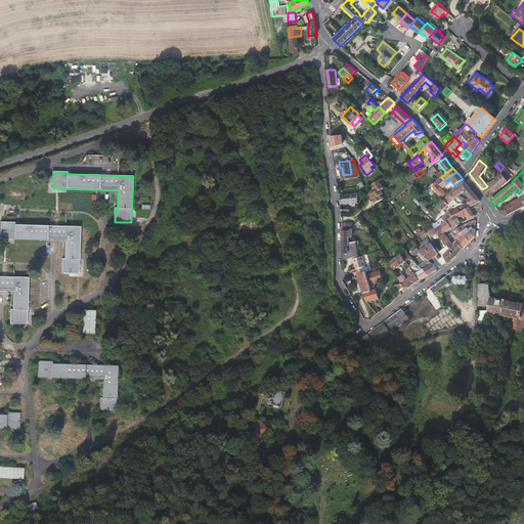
[(405,173),(403,175),(410,183),(417,178),(413,174),(409,178),(405,173)]
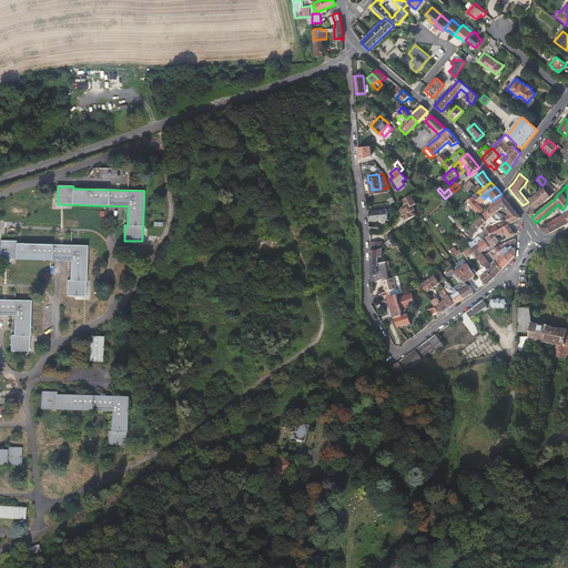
[(537,194),(544,203),(549,198),(543,189),(538,194),(537,194)]
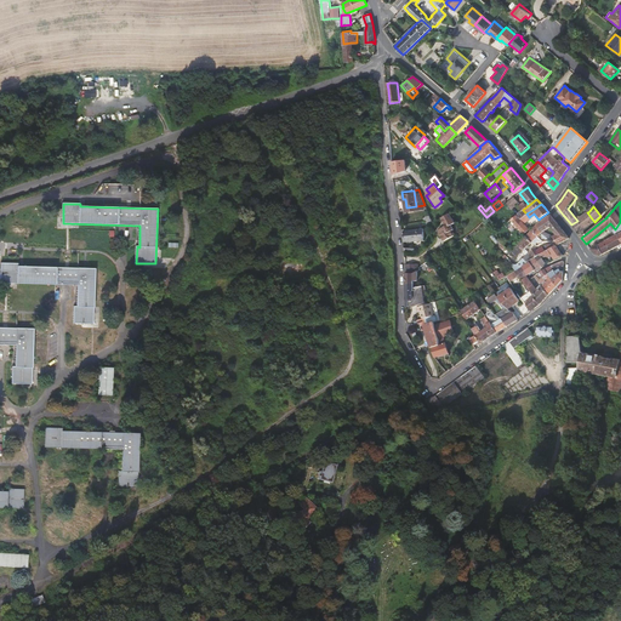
[(587,212),(577,221),(584,229),(590,226),(594,222),(587,212)]
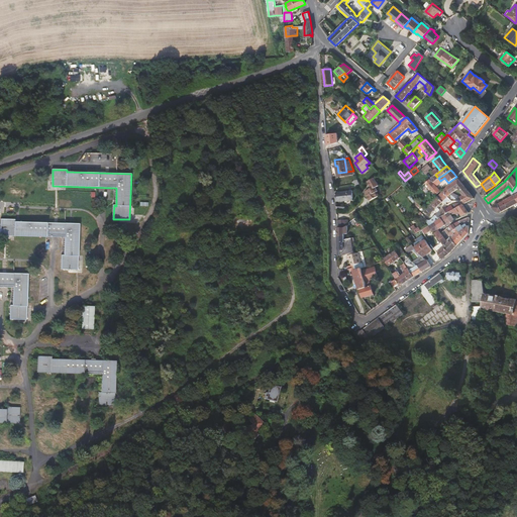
[(378,187),(373,179),(367,182),(370,189),(365,192),(365,193),(369,201),(378,196),(376,193),(377,192),(375,188),(378,187)]
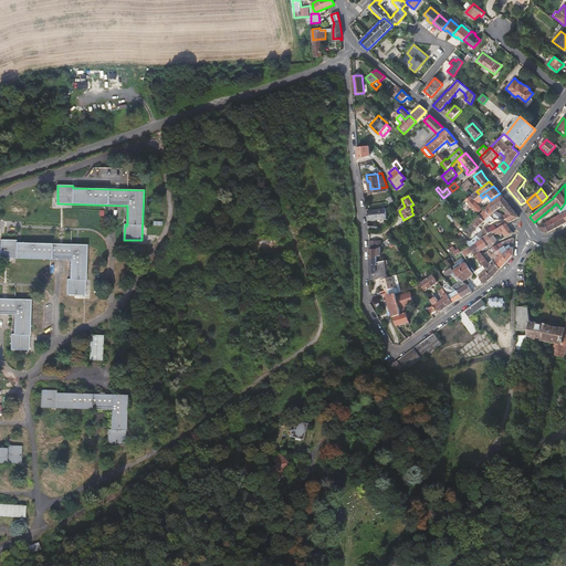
[(478,215),(482,210),(479,207),(475,202),(472,200),(470,197),(464,201),(478,215)]
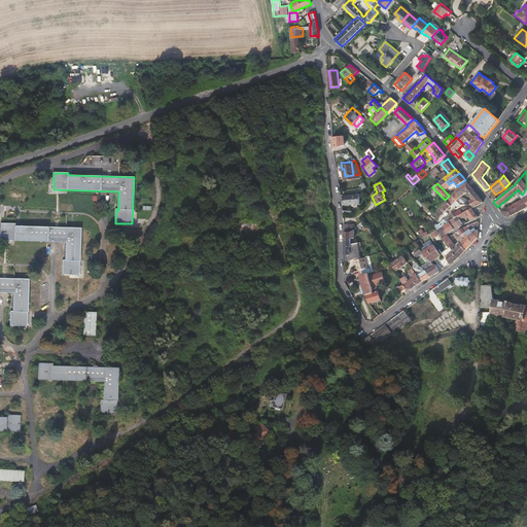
[(468,201),(469,202),(471,205),(473,207),(483,203),(479,197),(477,196),(473,191),(467,183),(455,191),(460,197),(466,192),(471,200),(469,201),(468,201)]
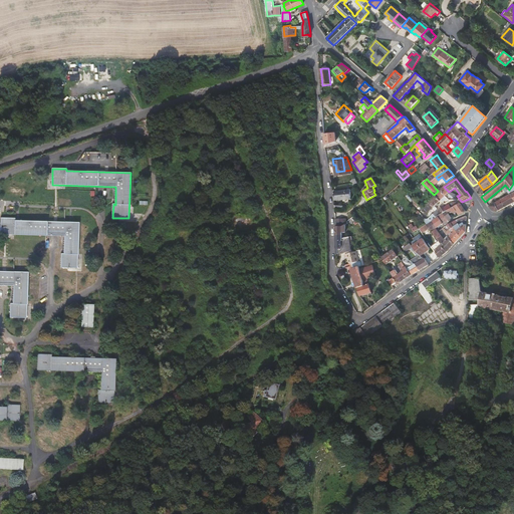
[(297,189),(315,186),(317,186),(316,180),(296,184),(297,189)]
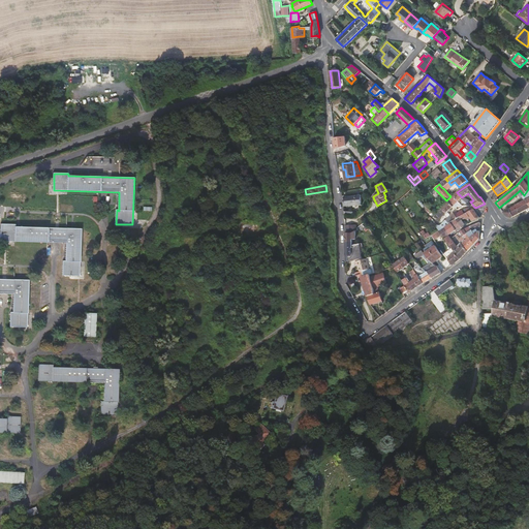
[(492,199),(497,195),(492,188),(487,191),(488,193),(491,197),(492,199)]
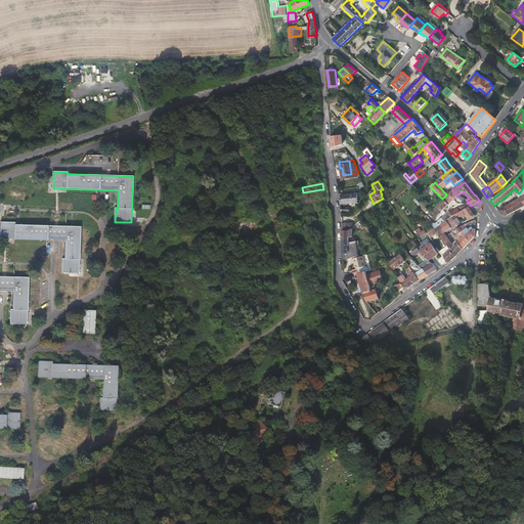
[(453,200),(456,198),(457,195),(452,190),(448,194),(453,200)]
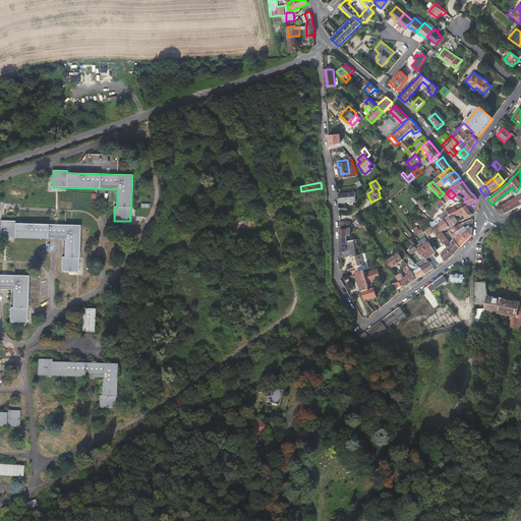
[(355,192),(350,193),(338,194),(338,199),(339,204),(356,203),(355,192)]
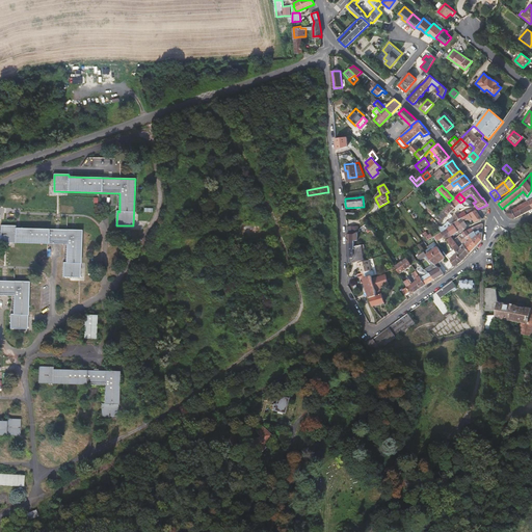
[(455,208),(460,203),(455,197),(451,203),(455,208)]
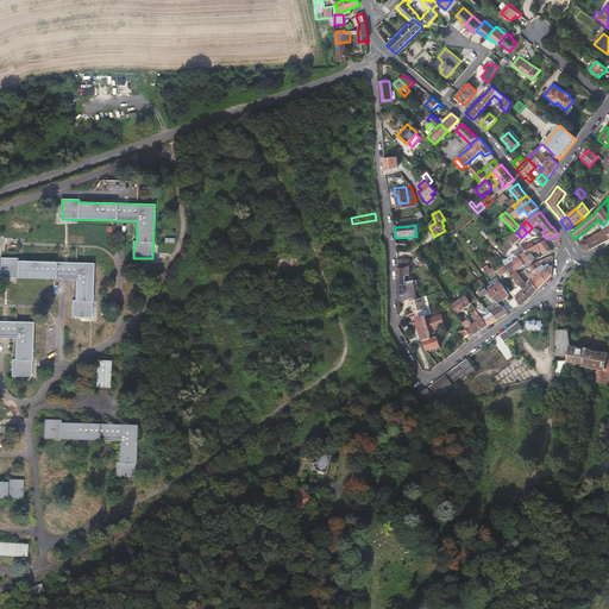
[(602,232),(579,245),(583,250),(589,250),(608,239),(608,237),(604,230),(603,231),(601,226),(598,228),(602,232)]
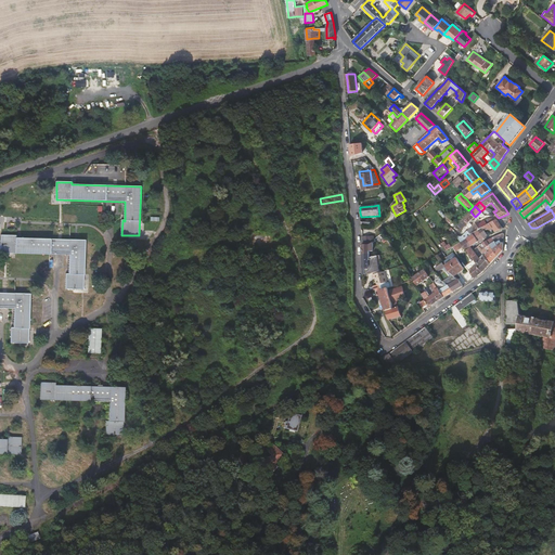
[(454,227),(459,231),(475,217),(470,211),(468,213),(454,227)]
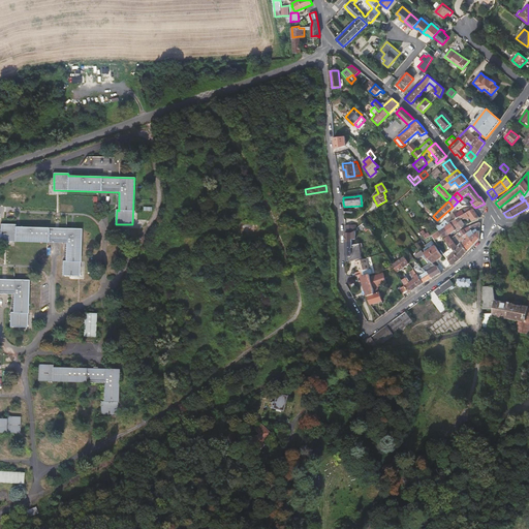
[(292,220),(297,234),(300,232),(297,222),(300,221),(300,218),(313,215),(312,209),(293,213),(294,219),(292,220)]
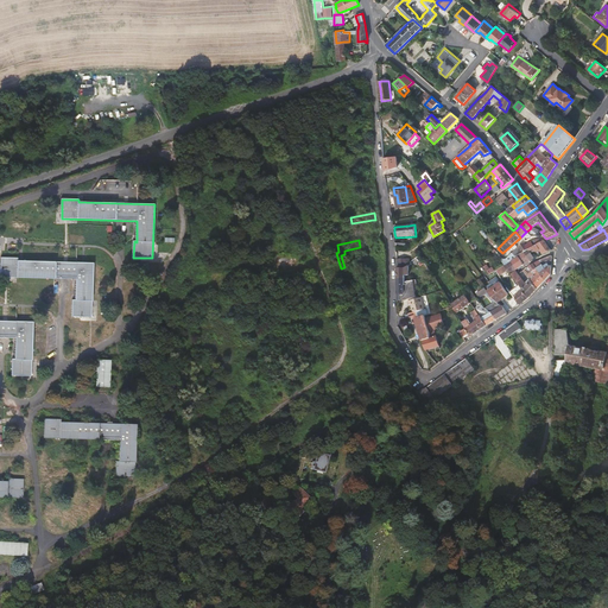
[(540,248),(544,253),(550,251),(543,240),(538,244),(534,246),(532,247),(534,251),(534,252),(540,248)]
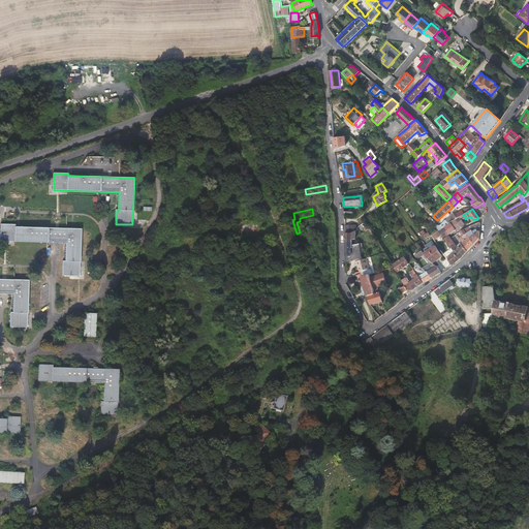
[(463,215),(460,217),(455,220),(460,227),(464,224),(462,220),(465,218),(463,215)]
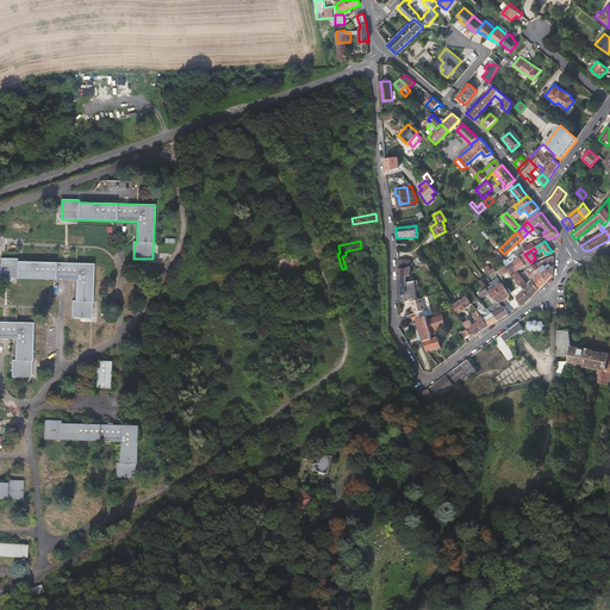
[(505,267),(510,263),(512,262),(518,271),(523,267),(524,266),(520,256),(517,257),(514,254),(508,260),(505,260),(504,260),(503,261),(505,266),(505,267)]
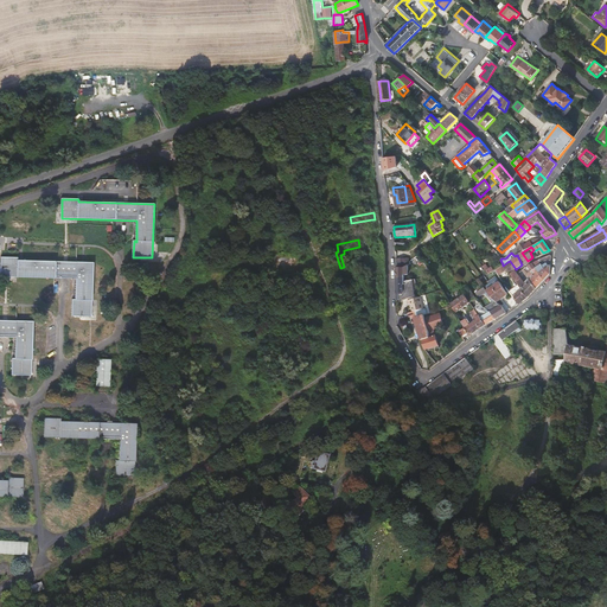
[(528,261),(522,253),(519,254),(517,255),(522,264),(528,261)]
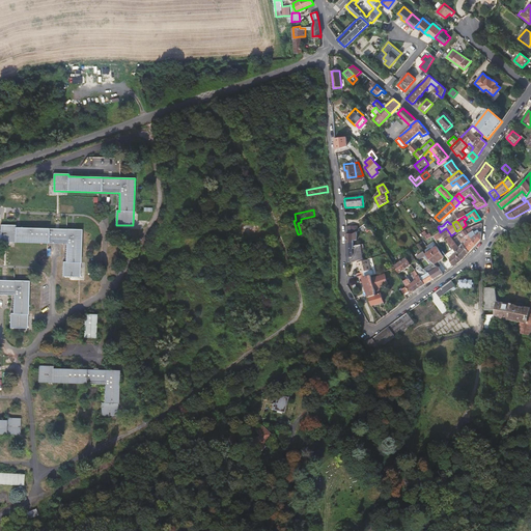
[(471,229),(481,227),(481,223),(470,227),(465,231),(476,245),(480,240),(481,231),(479,231),(475,234),(471,229)]
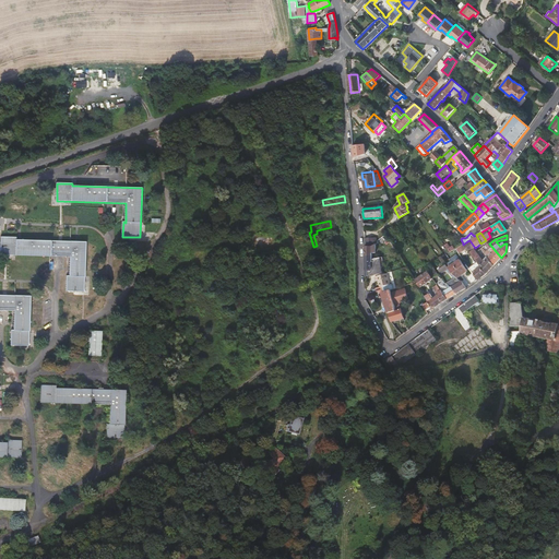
[(67,292),(85,292),(86,242),(16,240),(16,238),(1,237),(1,254),(71,257),(70,276),(67,276),(67,292)]
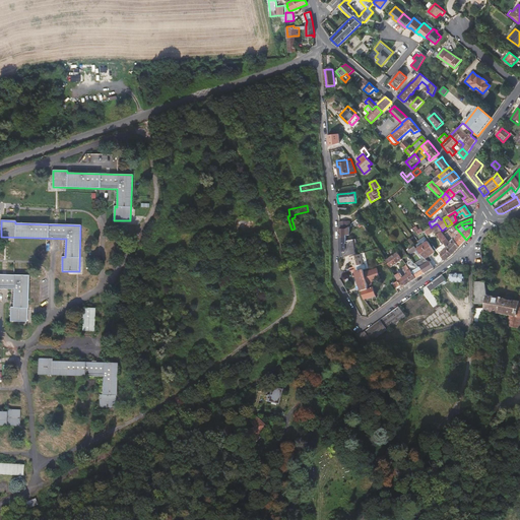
[(431,228),(436,234),(442,231),(437,223),(435,224),(431,228)]
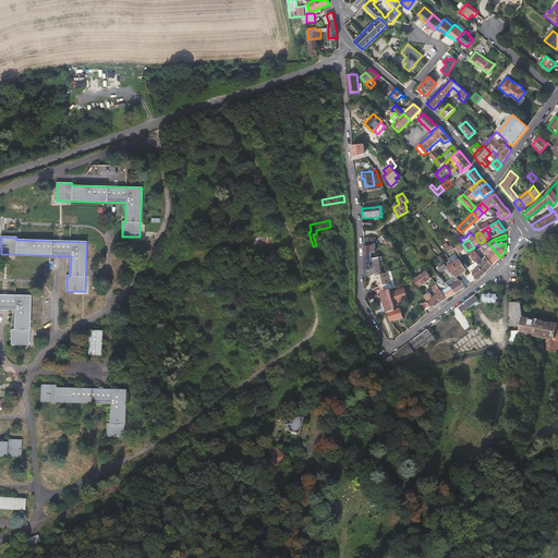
[(492,252),(490,253),(497,261),(498,259),(499,258),(500,257),(488,243),(484,245),(486,247),(488,250),(489,249),(492,252)]
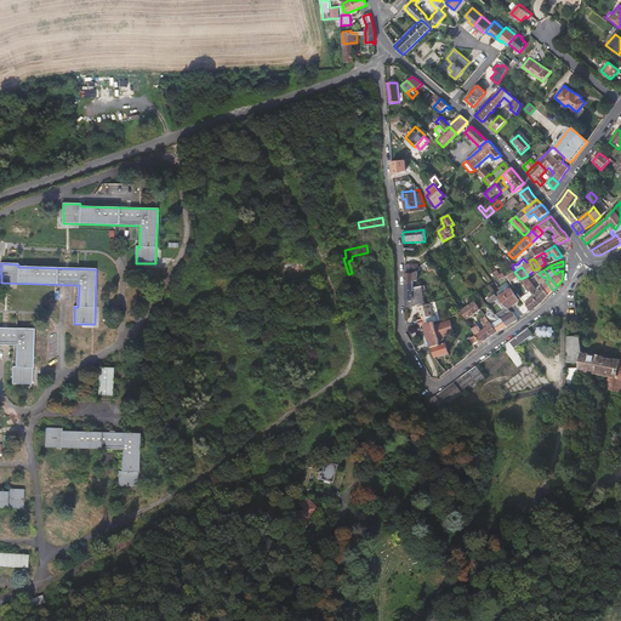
[(417,280),(417,272),(414,274),(405,274),(405,281),(405,290),(412,290),(414,288),(415,281),(417,280)]
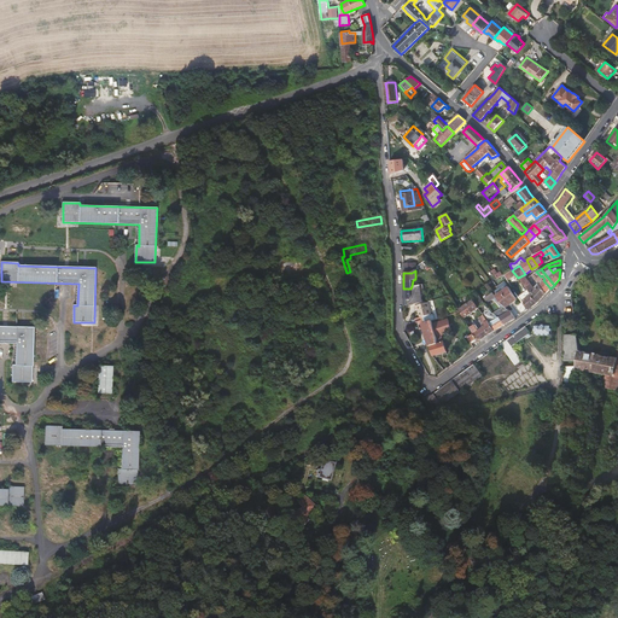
[(530,281),(528,278),(525,279),(524,275),(519,279),(530,295),(531,295),(537,303),(541,298),(542,297),(546,293),(538,285),(535,290),(529,283),(530,281)]
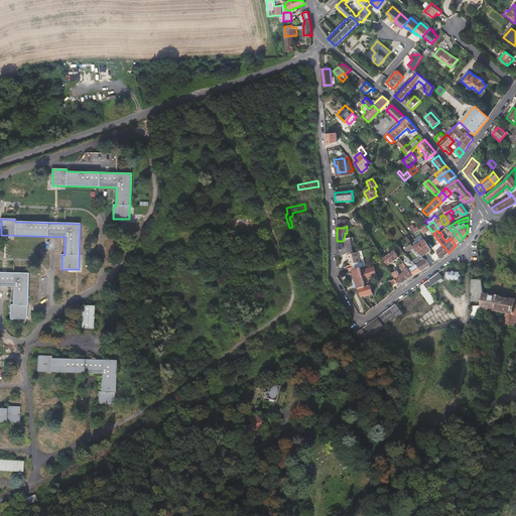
[(453,233),(448,236),(450,238),(449,238),(456,245),(458,243),(460,241),(454,234),(453,233)]
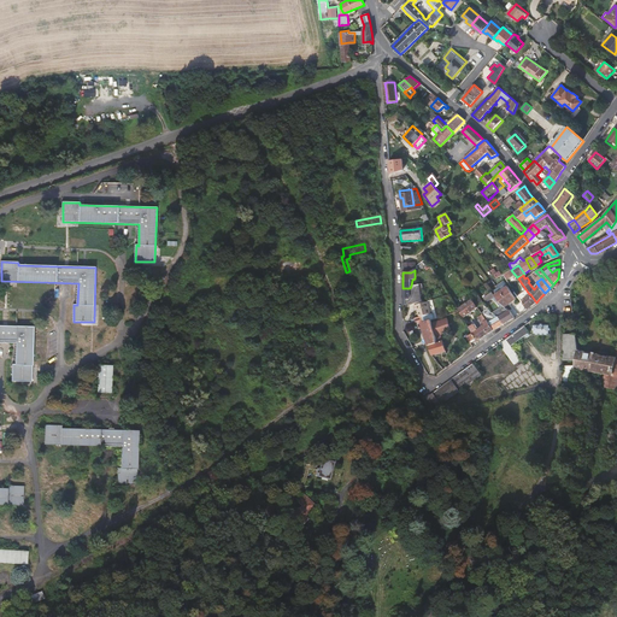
[(422,300),(418,285),(411,286),(410,288),(403,288),(404,299),(404,300),(405,300),(406,305),(410,304),(422,300)]
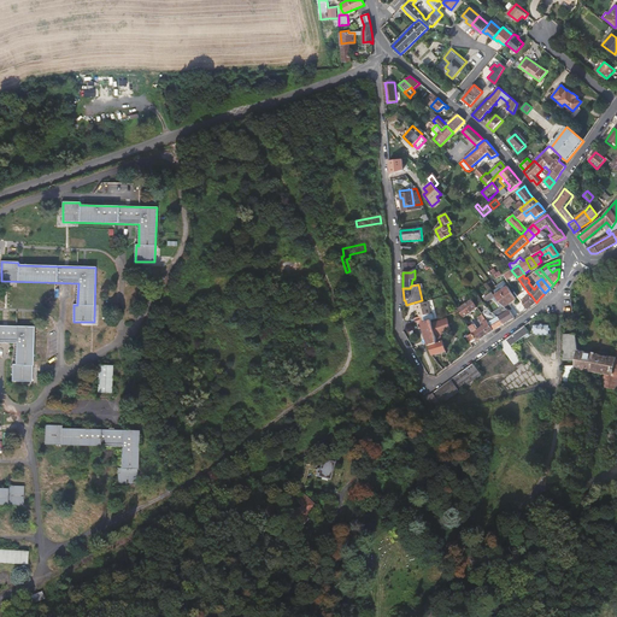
[(505,287),(493,295),(492,297),(498,304),(504,307),(513,299),(505,287)]
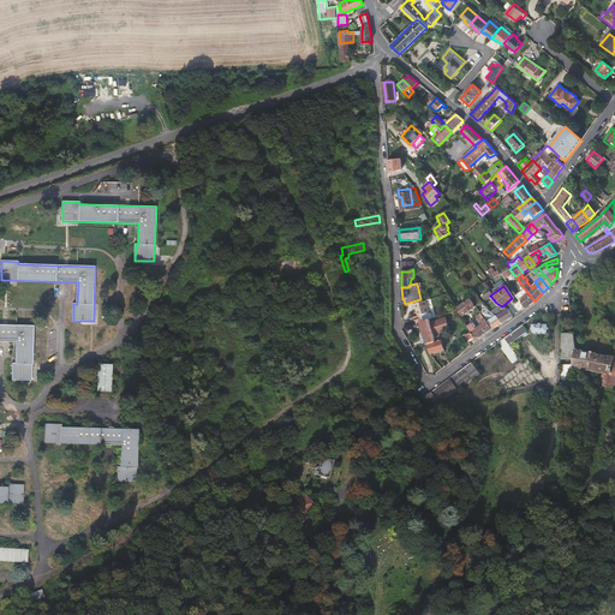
[(487,310),(496,303),(490,296),(491,294),(490,292),(482,298),(484,300),(482,302),(485,308),(487,310)]
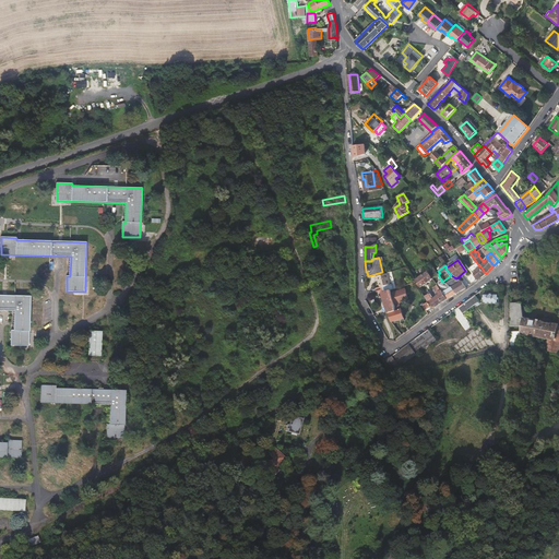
[(477,272),(474,275),(477,280),(480,277),(482,277),(484,275),(486,274),(480,266),(479,266),(475,270),(477,272)]
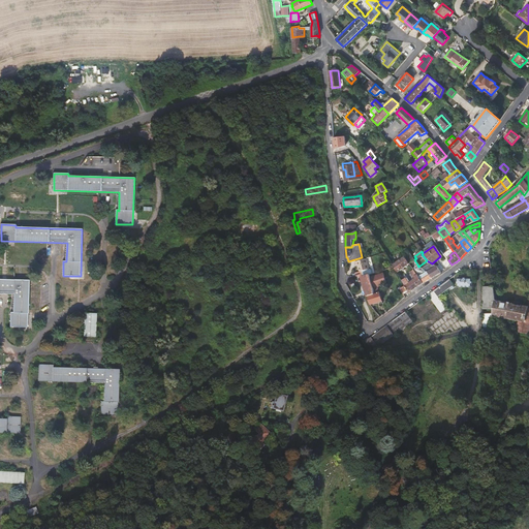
[(412,269),(417,265),(414,259),(413,260),(409,254),(405,257),(409,263),(412,269)]
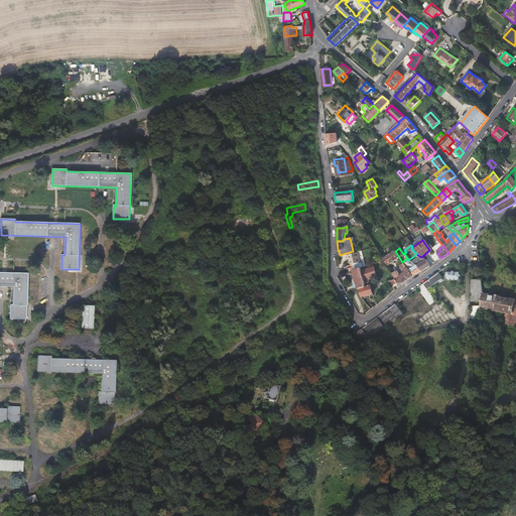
[(388,265),(399,257),(395,251),(395,250),(383,258),(384,259),(387,266),(388,265)]
